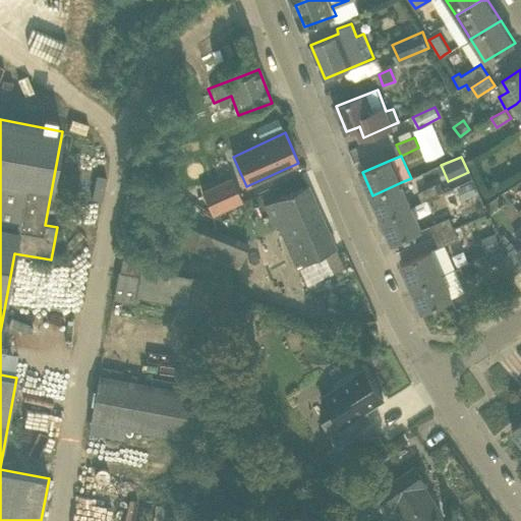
[(460,186),(465,198),(477,193),(472,181),(460,186)]
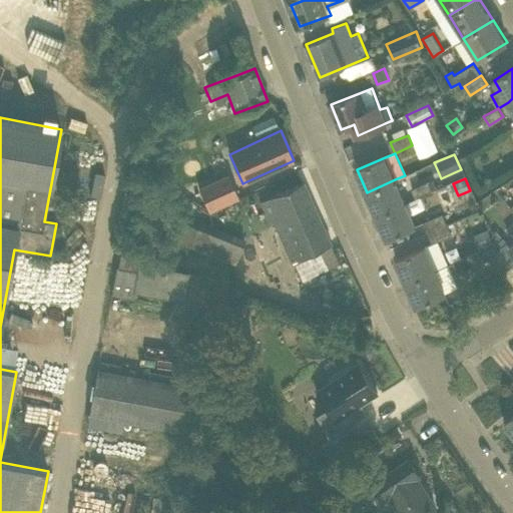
[(237,197),(232,185),(217,191),(212,179),(197,186),(208,210),(237,197)]
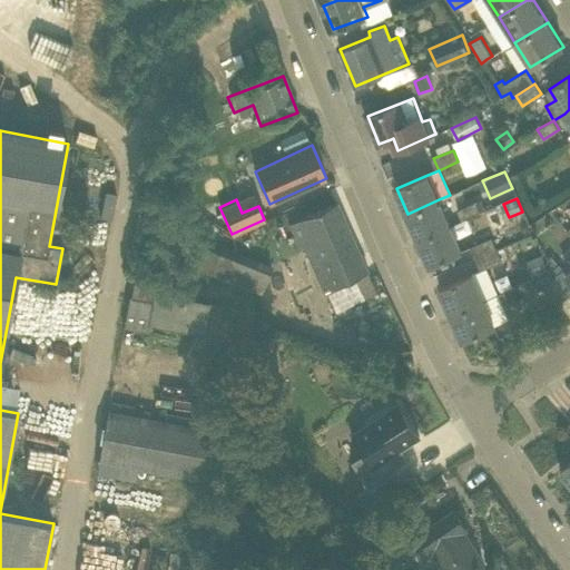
[(450,226),(448,220),(439,199),(408,214),(419,239),(450,226)]
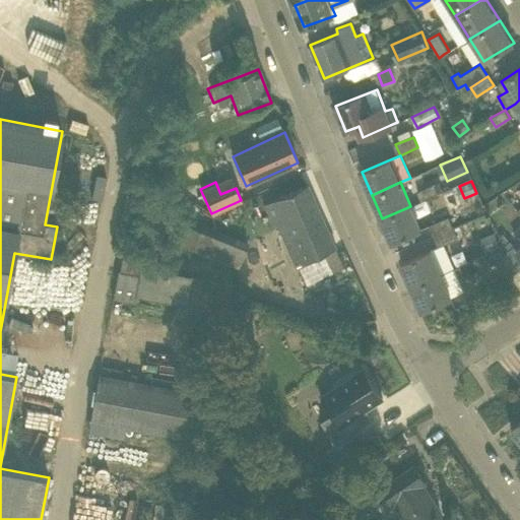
[(307,184),(276,199),(263,204),(275,232),(282,229),(307,284),(343,268),(307,184)]
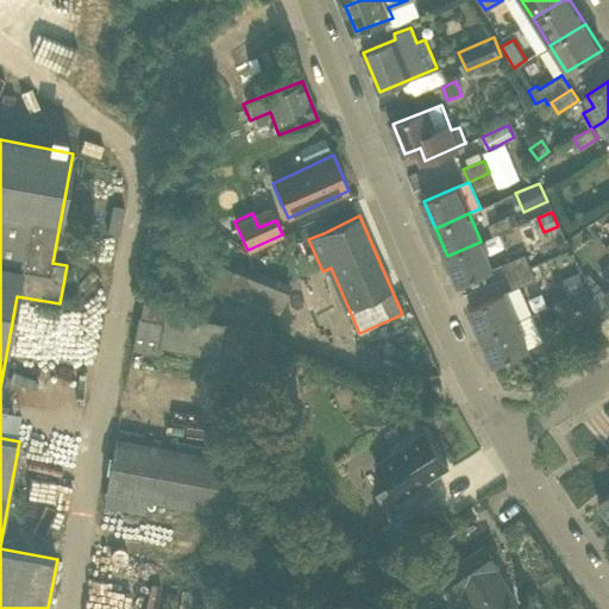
[(514,226),(509,215),(488,224),(491,230),(493,236),(494,234),(514,226)]
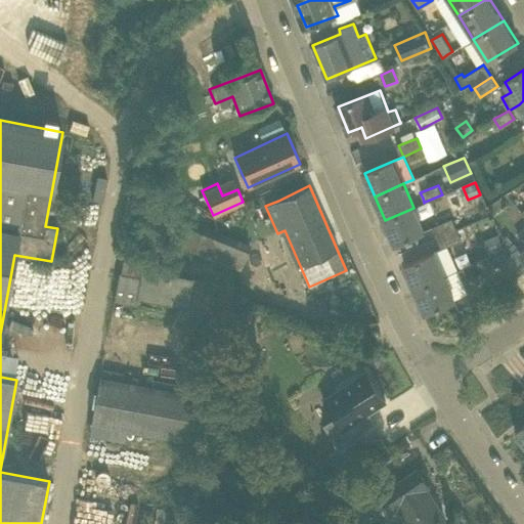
[(385,220),(395,244),(424,231),(419,218),(413,208),(385,220)]
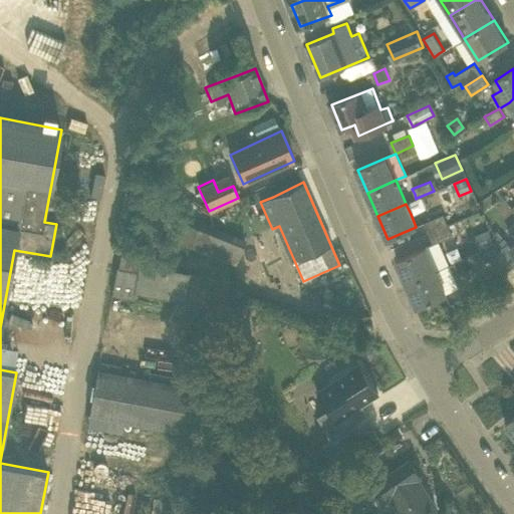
[(425,223),(429,233),(448,225),(444,214),(425,223)]
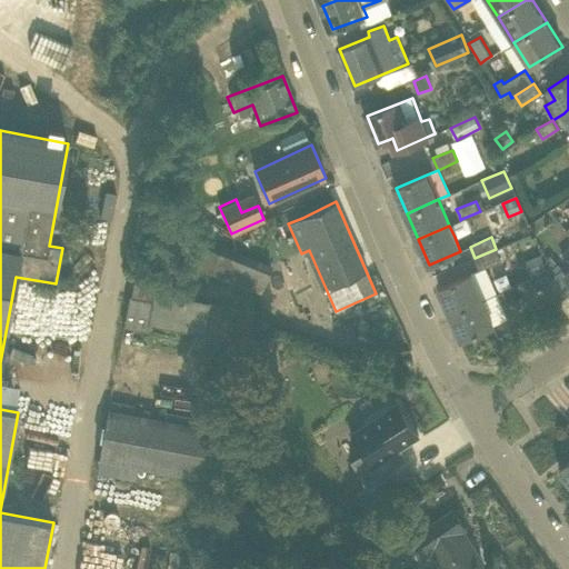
[(190,240),(190,267),(261,295),(272,266),(258,261),(213,243),(211,249),(190,240)]
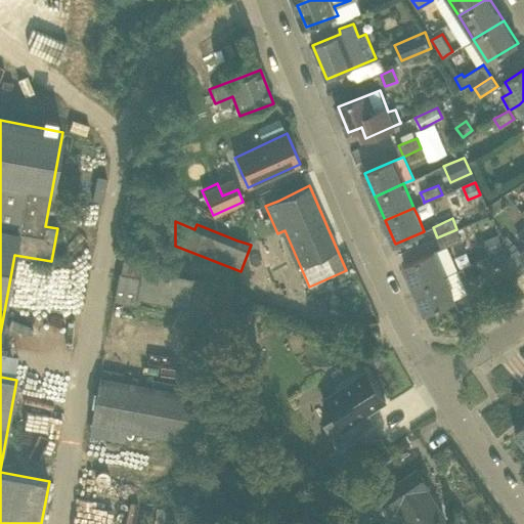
[(437,237),(442,248),(462,239),(456,229),(437,237)]
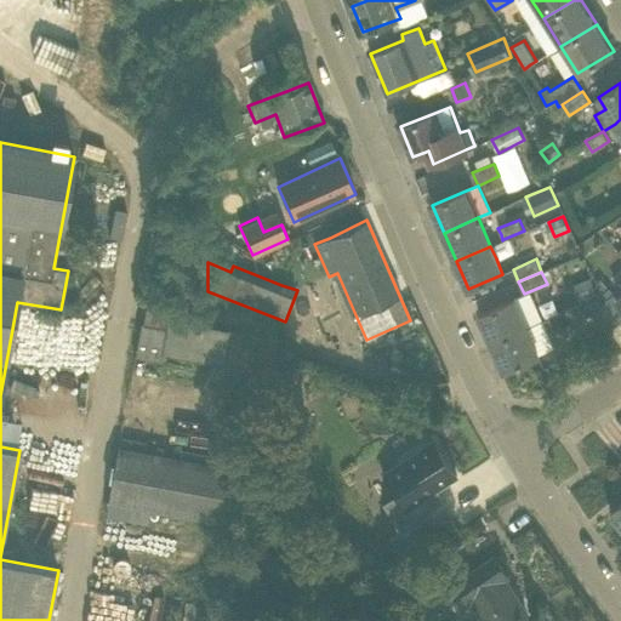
[(580,301),(598,294),(592,277),(573,284),(580,301)]
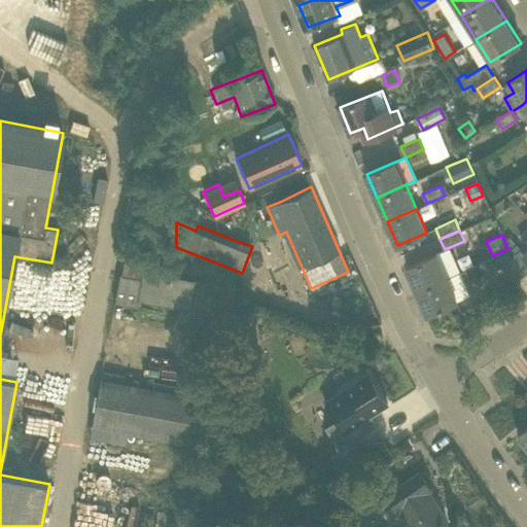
[(512,256),(526,274),(526,272),(526,250),(525,253),(517,244),(510,250),(514,255),(513,256),(512,256)]
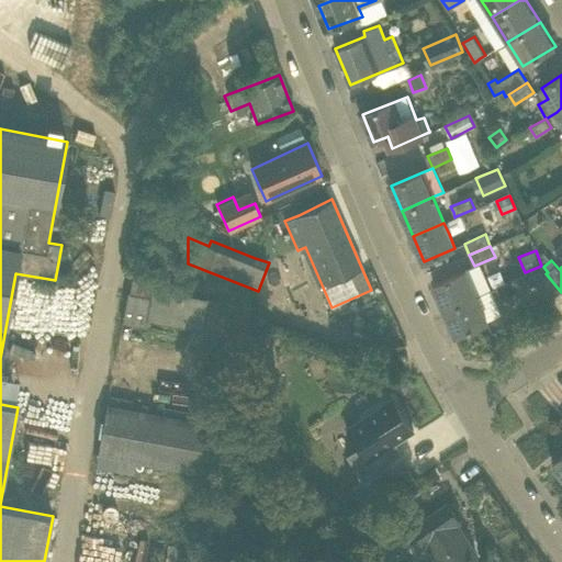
[(434,284),(446,310),(490,290),(479,265),(434,284)]
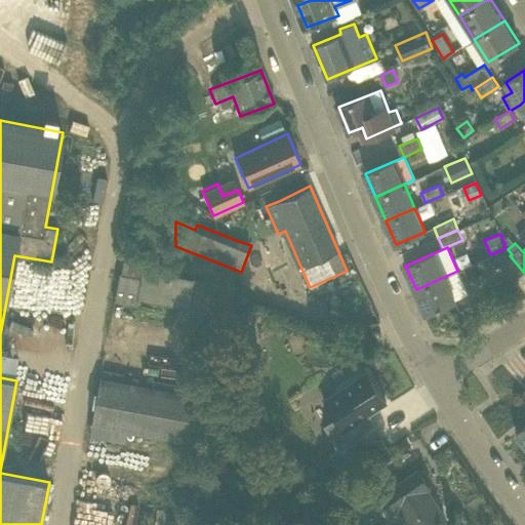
[(510,255),(511,255),(507,250),(489,258),(496,268),(501,264),(510,255)]
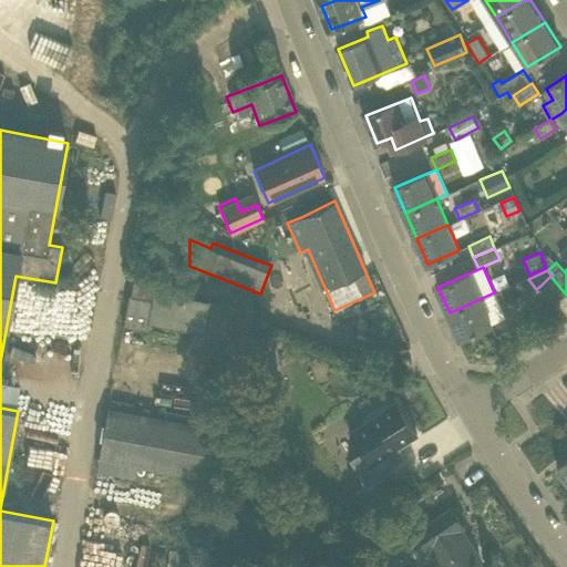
[(550,276),(542,285),(555,301),(556,302),(566,295),(550,276)]
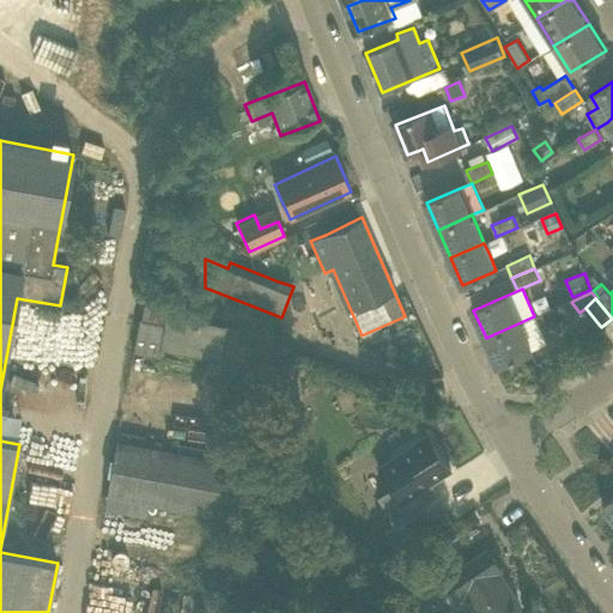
[(219,360),(225,326),(165,315),(164,323),(139,320),(133,352),(158,357),(159,349),(219,360)]
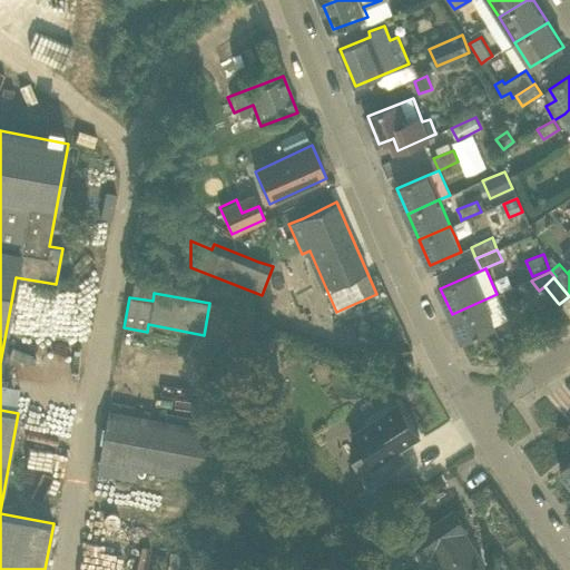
[(463,340),(494,326),(509,320),(497,294),(452,314),(463,340)]
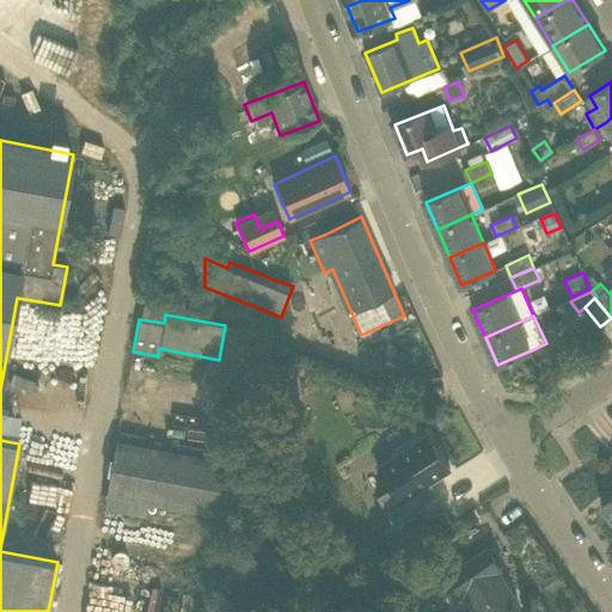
[(451,469),(429,433),(377,466),(390,488),(378,496),(395,524),(441,495),(432,481),(451,469)]
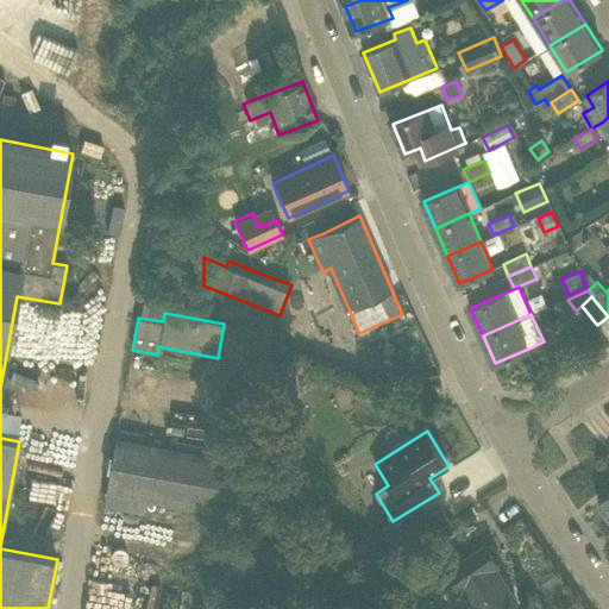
[(115,439),(106,490),(223,513),(233,460),(115,439)]
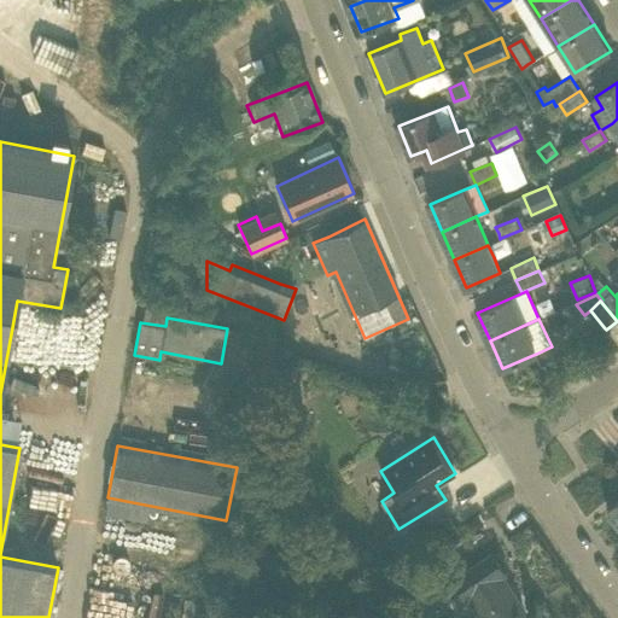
[(617,501),(607,509),(617,522),(617,501)]
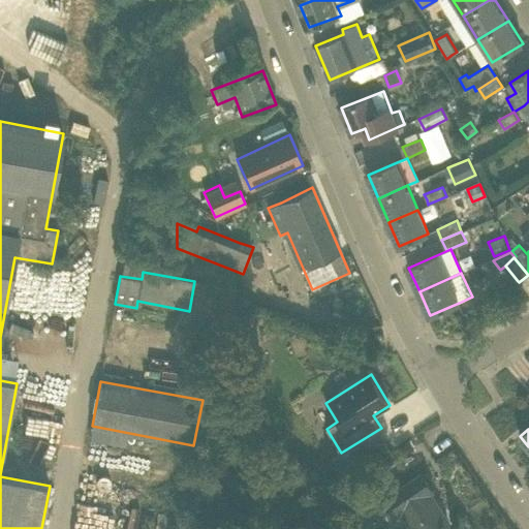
[(418,528),(437,528),(442,526),(443,528),(446,526),(445,524),(448,522),(430,492),(432,490),(422,474),(387,496),(399,512),(405,508),(418,528)]
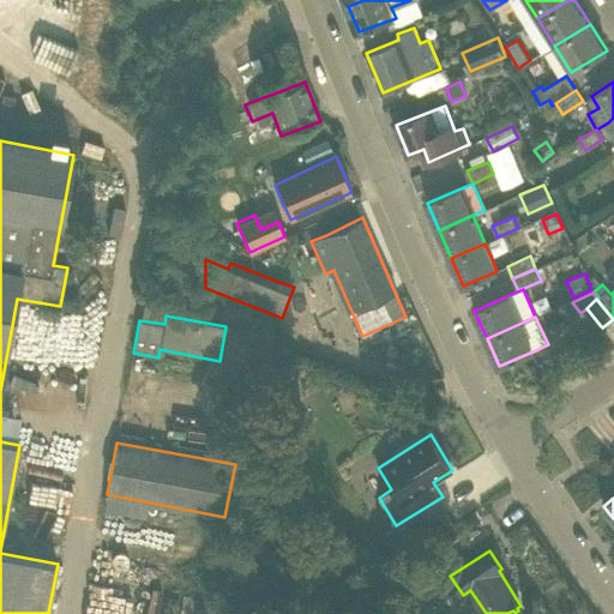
[(371,613),(377,609),(363,591),(339,611),(341,613),(371,613)]
